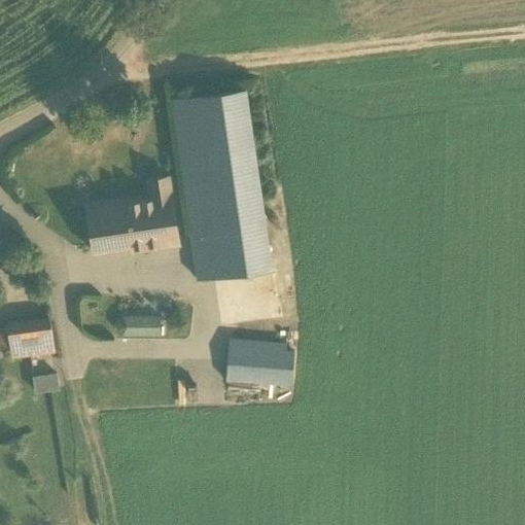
[(198,282),(274,271),(246,91),(173,98),(198,282)]
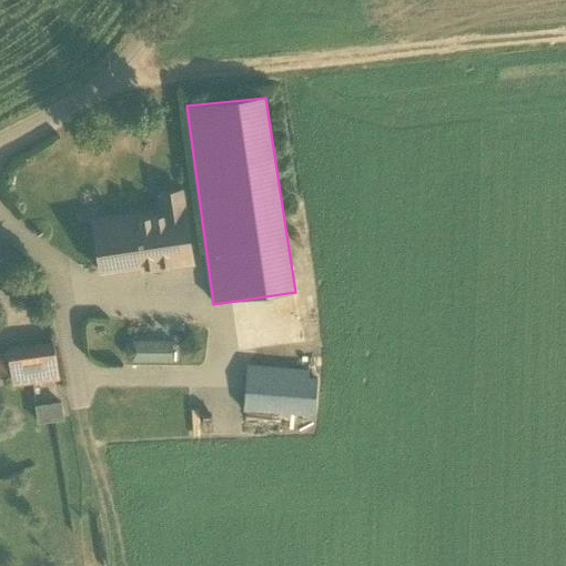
[(142,275),(193,268),(182,192),(160,195),(162,212),(93,222),(102,275),(141,270),(142,275)]
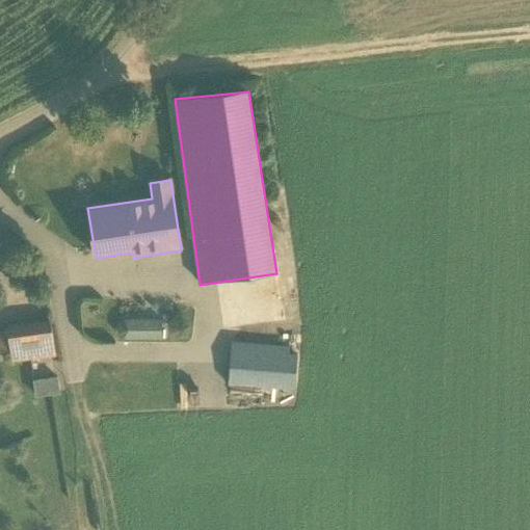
[(8,332),(0,333),(0,354),(11,353),(14,364),(56,358),(50,320),(8,327),(8,332)]
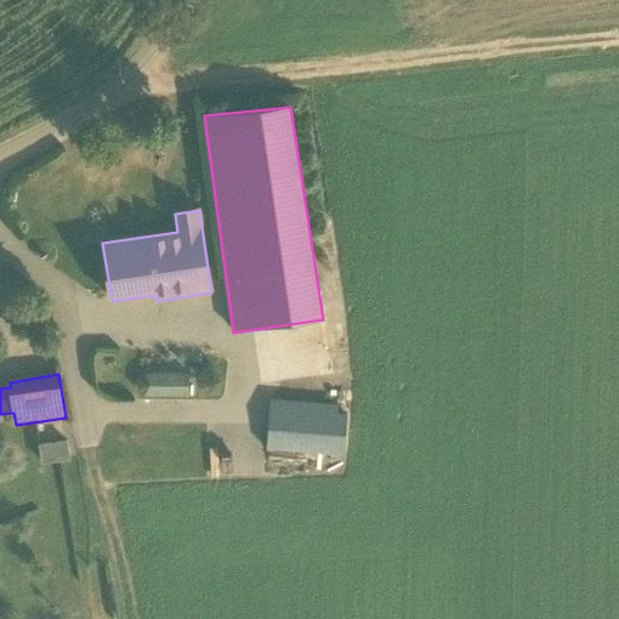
[(145,398),(189,397),(189,374),(145,374),(137,381),(137,391),(145,398)]
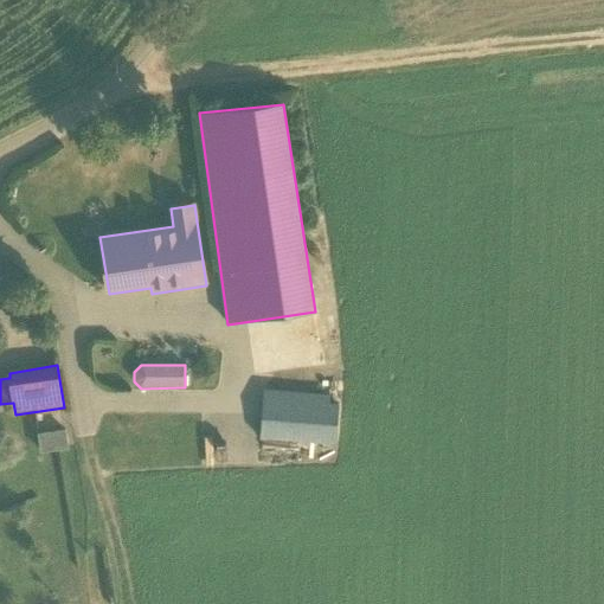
[(259,438),(335,445),(339,405),(329,404),(329,387),(274,384),(274,391),(269,390),(265,390),(259,438)]
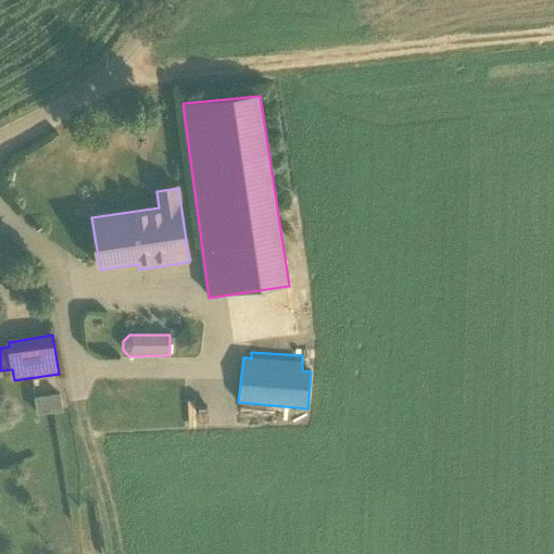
[(61,395),(35,399),(38,416),(64,413),(61,395)]
